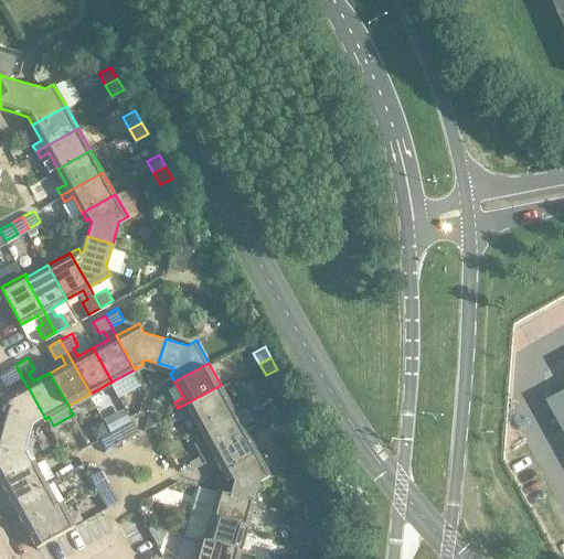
[(21,376),(16,365),(0,373),(0,376),(4,385),(21,376)]
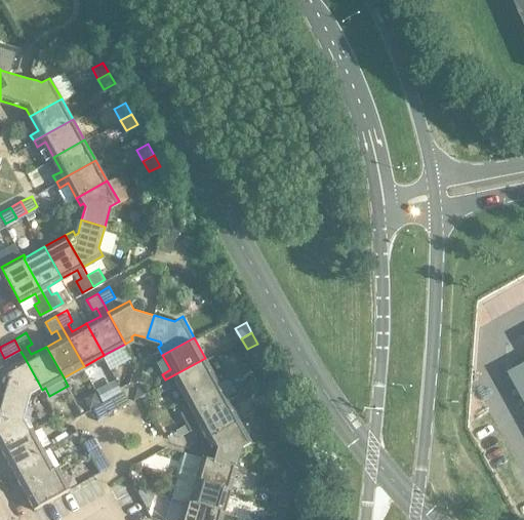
[(40,386),(25,358),(17,362),(15,358),(0,366),(0,371),(2,376),(1,381),(7,382),(2,398),(25,405),(29,392),(40,386)]
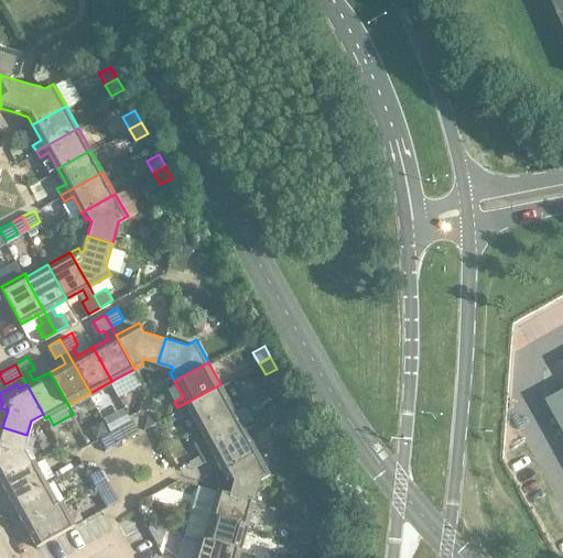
[(233,406),(220,384),(177,407),(181,414),(190,409),(198,425),(233,406)]
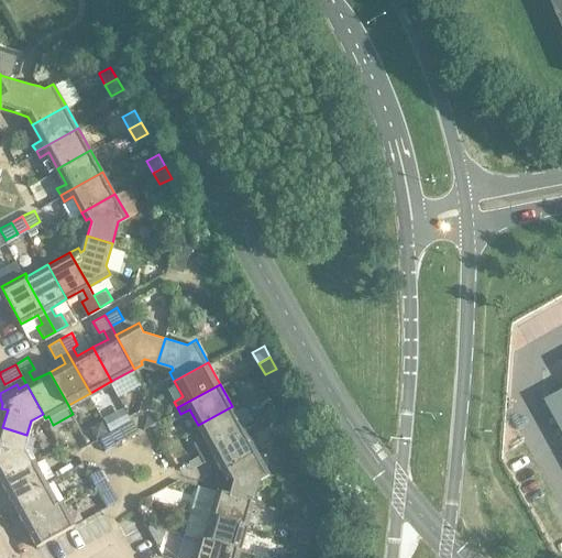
[(561,387),(535,403),(561,451),(561,387)]
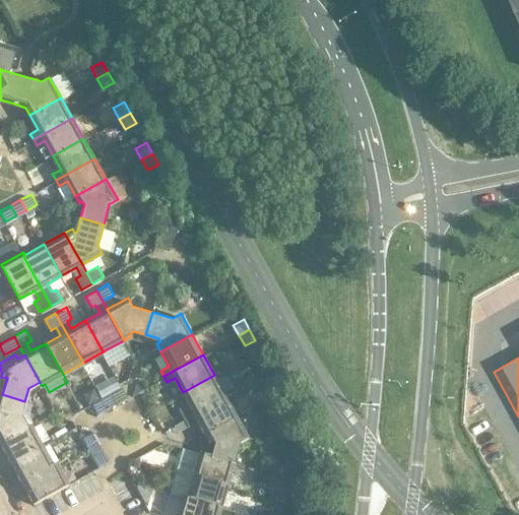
[(274,375),(265,360),(255,365),(263,381),(274,375)]
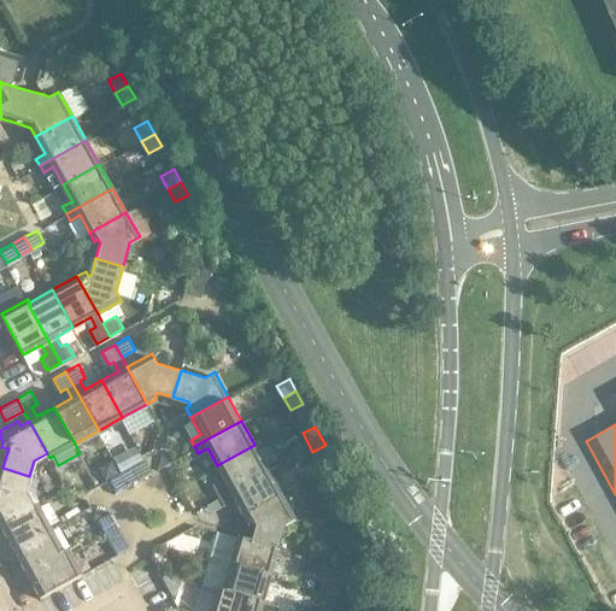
[(268,469),(254,445),(217,465),(227,482),(217,487),(221,494),(268,469)]
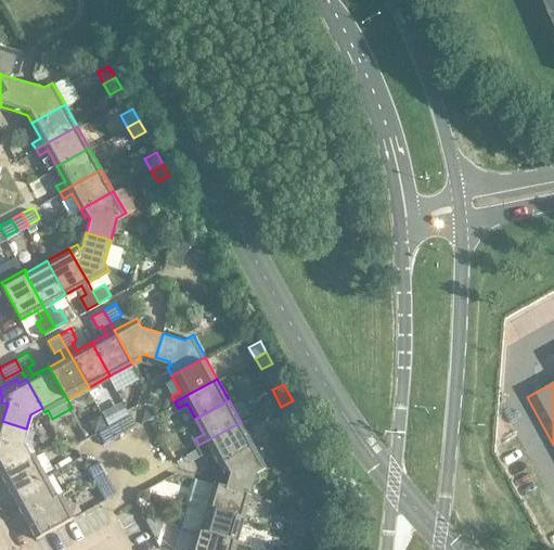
[(303,417),(293,400),(281,407),(291,423),(303,417)]
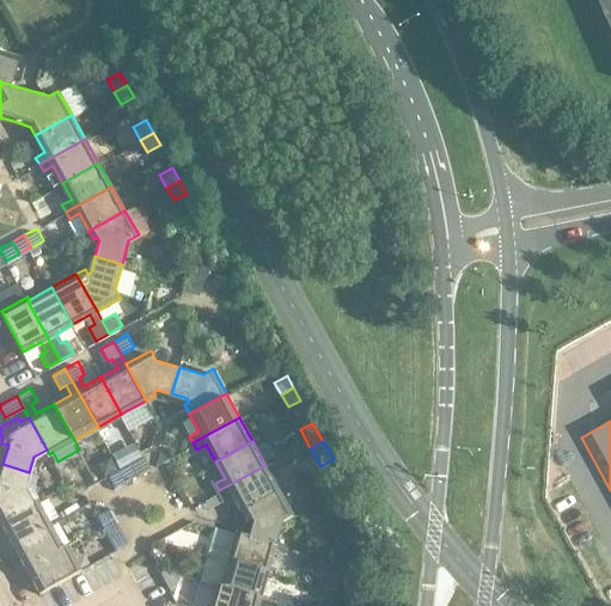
[(122,446),(112,451),(121,465),(129,460),(122,446)]
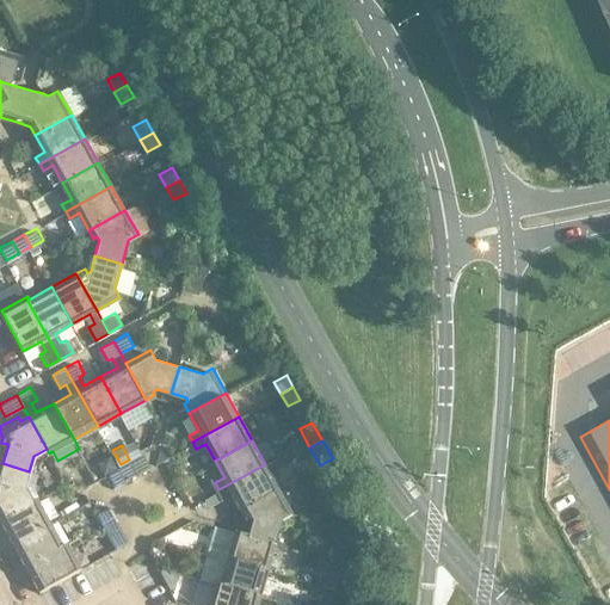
[(152,465),(145,452),(130,461),(136,474),(152,465)]
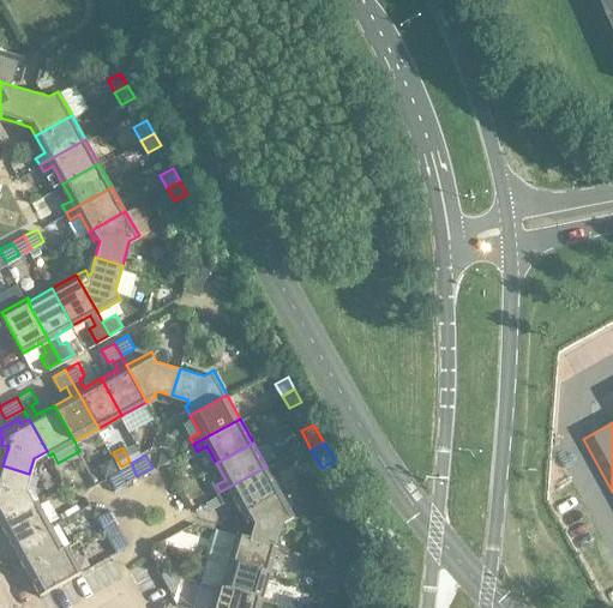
[(104,459),(102,468),(107,475),(118,468),(110,456),(104,459)]
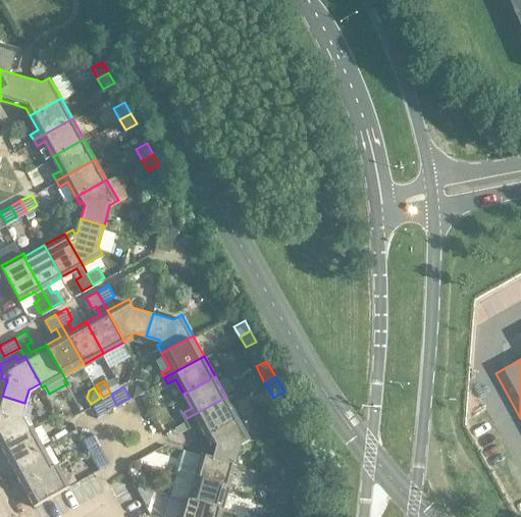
[(111,394),(102,399),(101,399),(107,410),(116,405),(111,394)]
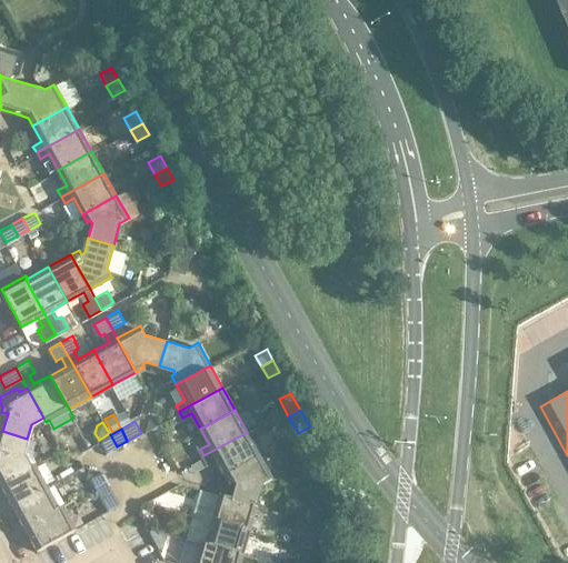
[(27,439),(2,431),(0,439),(0,479),(29,463),(22,453),(27,439)]
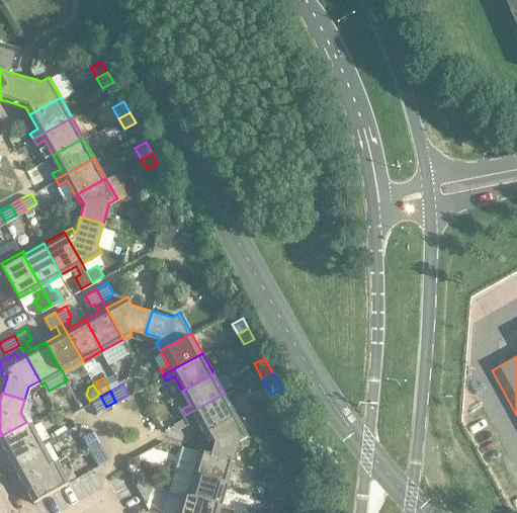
[(236,414),(225,394),(185,415),(188,421),(196,416),(205,431),(236,414)]
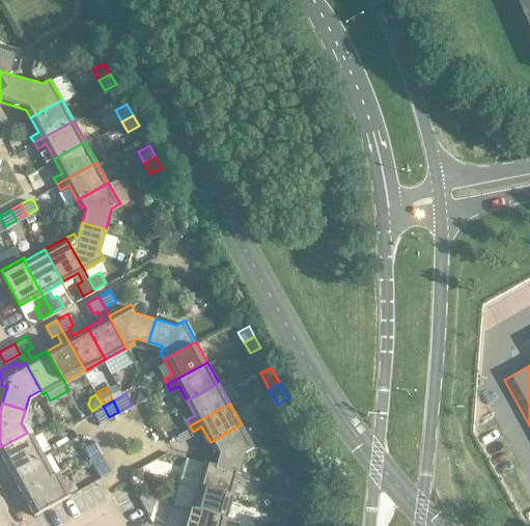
[(100,422),(109,417),(103,406),(93,411),(100,422)]
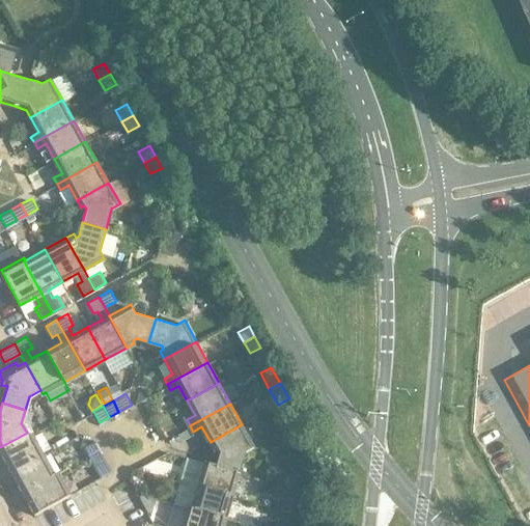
[(254,445),(242,424),(211,442),(215,449),(219,447),(221,451),(217,463),(240,470),(246,450),(254,445)]
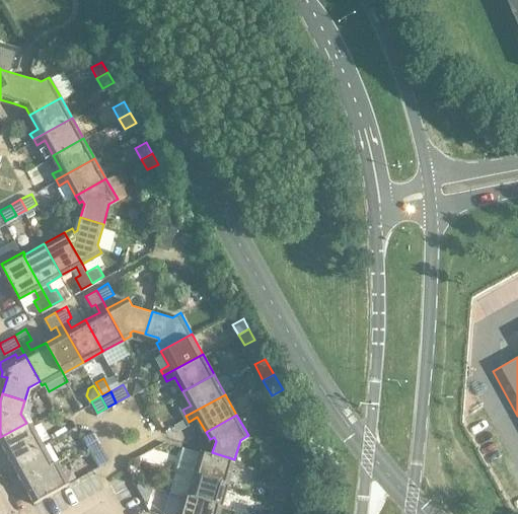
[(30,421),(26,423),(0,437),(0,439),(10,458),(42,441),(30,421)]
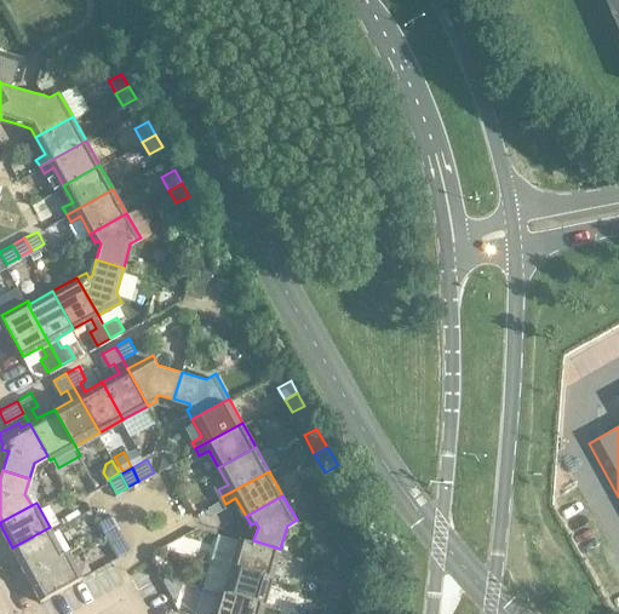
[(78,505),(66,512),(68,517),(80,510),(78,505)]
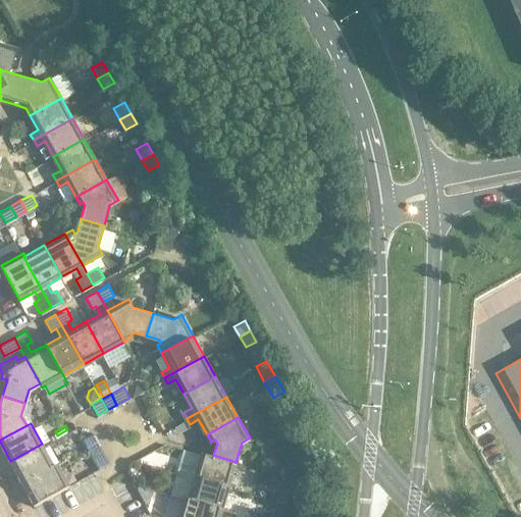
[(98,440),(93,430),(83,436),(88,446),(98,440)]
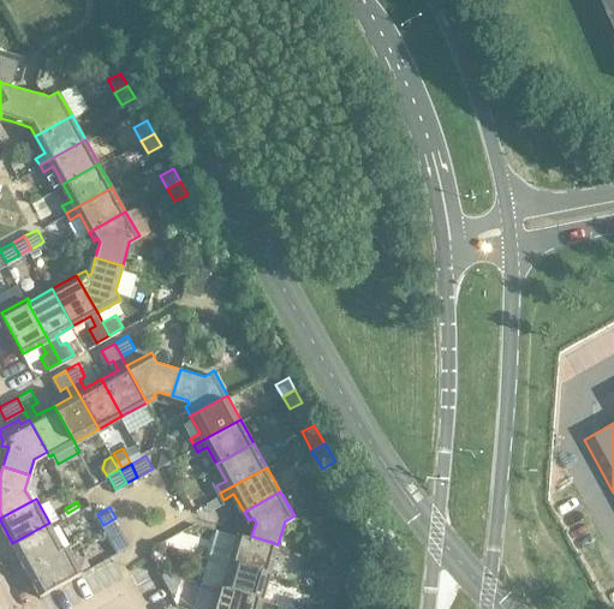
[(115,518),(103,525),(109,537),(123,530),(115,518)]
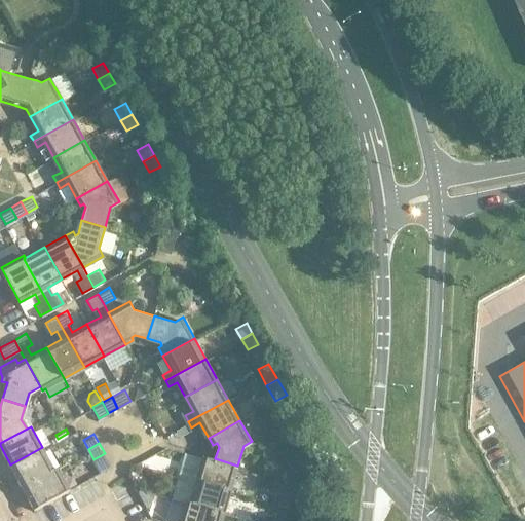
[(53,469),(42,447),(10,464),(12,469),(23,485),(53,469)]
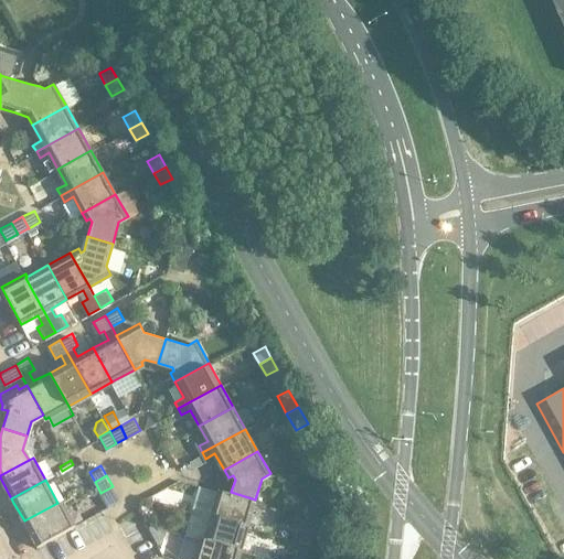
[(113,486),(100,493),(108,506),(119,500),(113,486)]
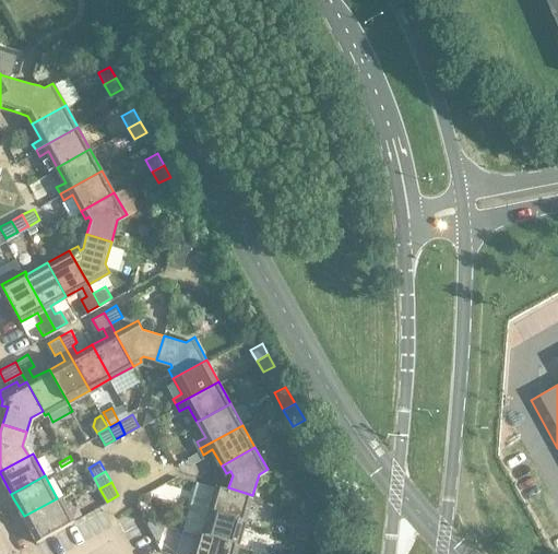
[(200,499),(199,506),(246,520),(252,495),(228,487),(215,484),(211,503),(200,499)]
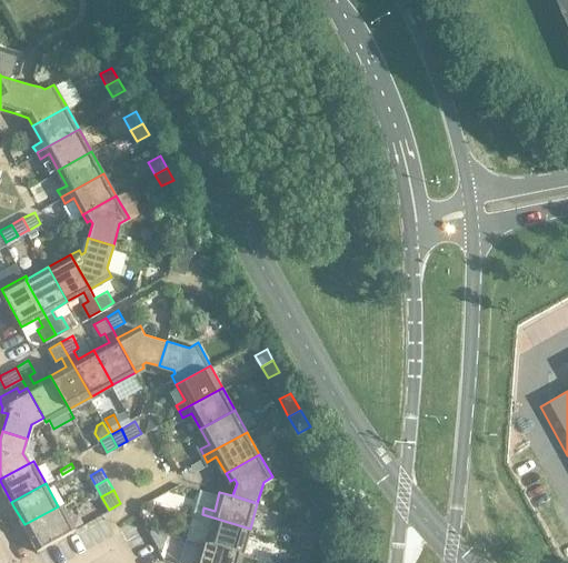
[(62,504),(58,506),(25,524),(38,549),(76,528),(62,504)]
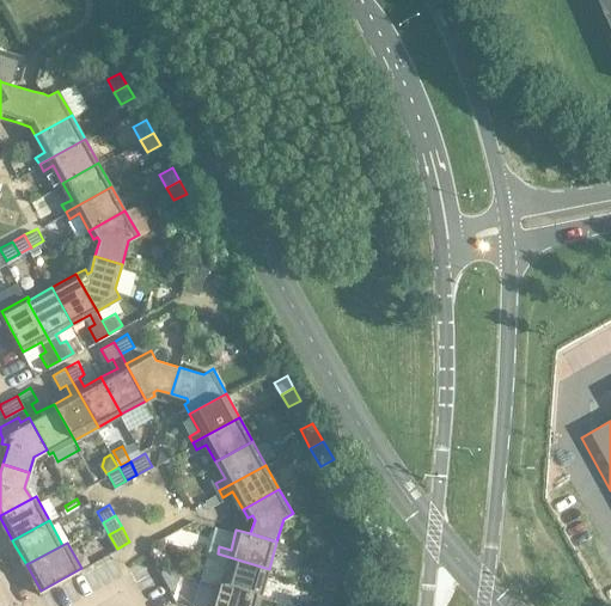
[(336,544),(331,558),(344,562),(349,549),(336,544)]
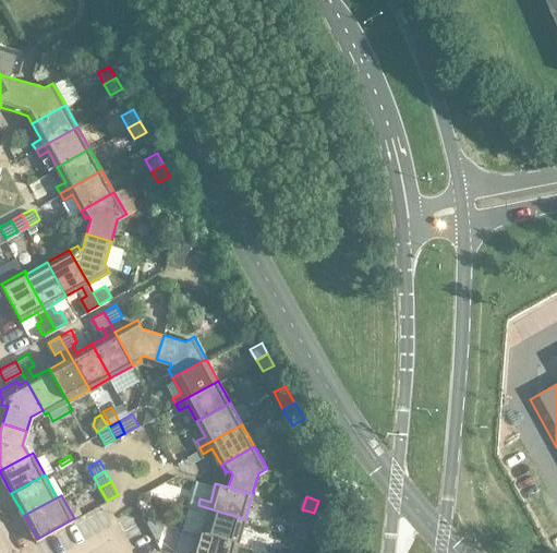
[(245,519),(198,505),(196,512),(206,515),(202,531),(239,541),(245,519)]
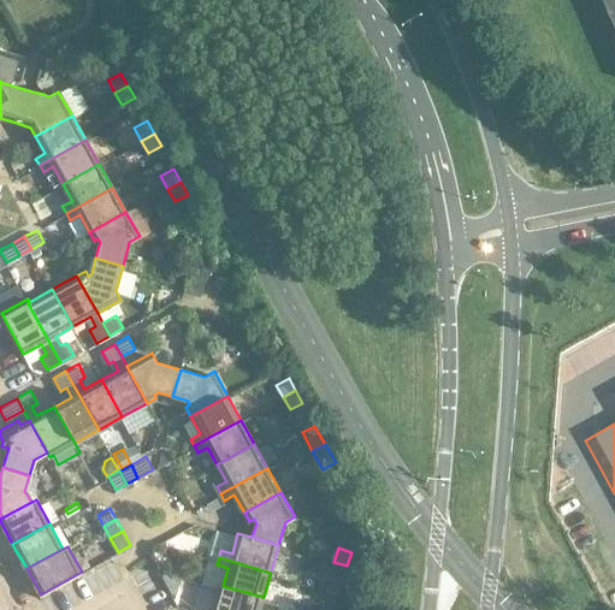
[(347,566),(333,562),(330,575),(343,580),(347,566)]
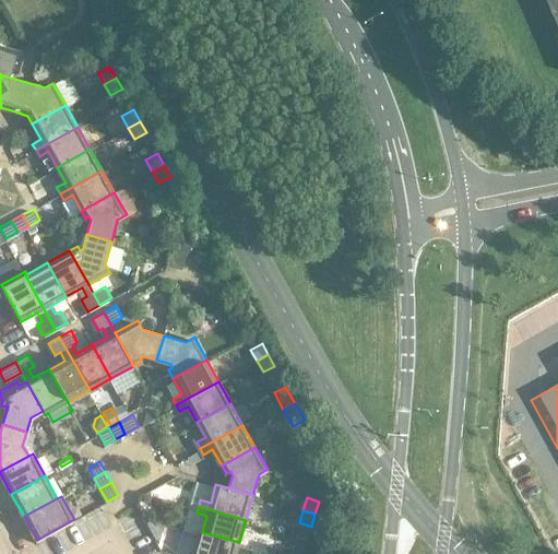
[(149,519),(147,522),(155,538),(159,539),(164,523),(149,519)]
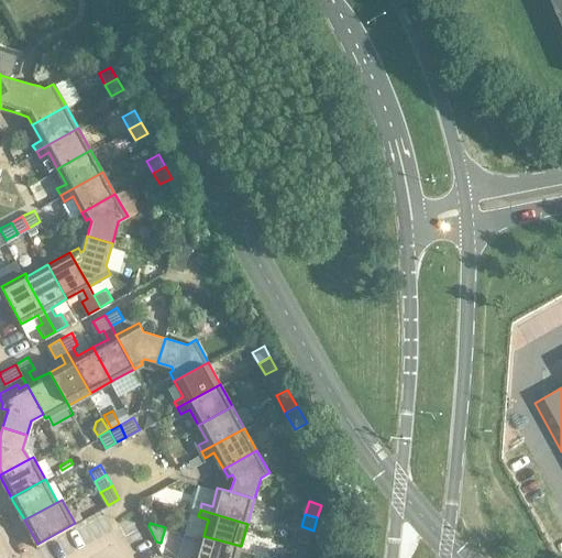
[(199,535),(191,557),(237,557),(241,546),(204,536),(199,535)]
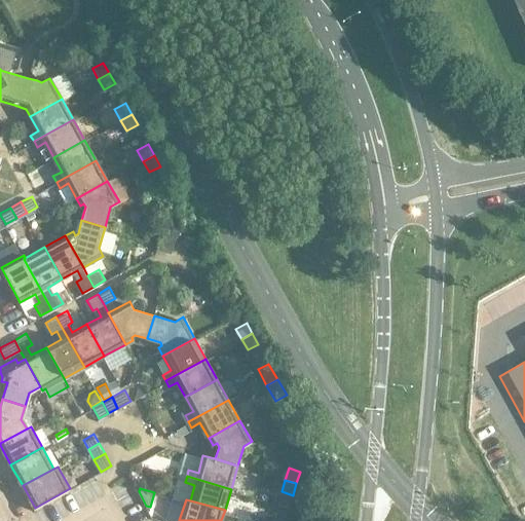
[(265,510),(261,520),(272,520),(275,512),(265,510)]
